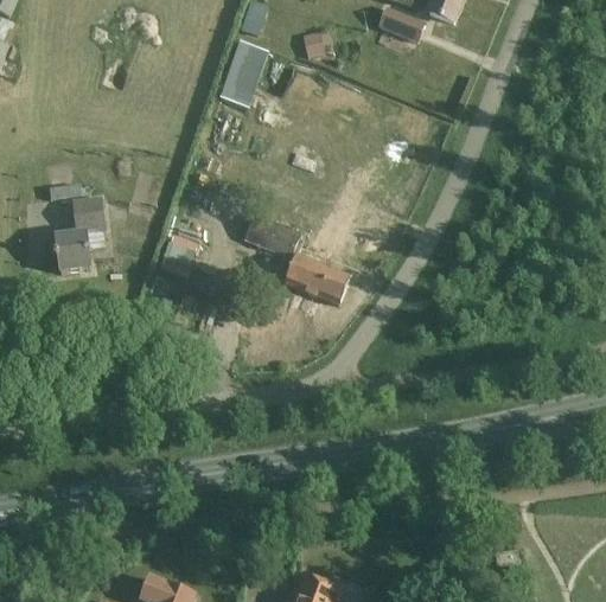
[(0,0),(0,12),(8,17),(14,0),(0,0)]
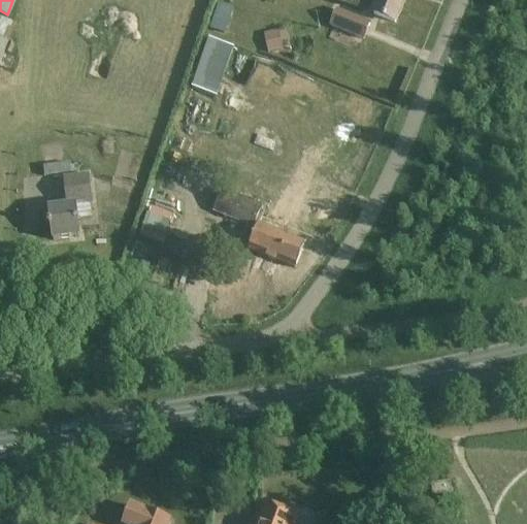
[(233,4),(222,0),(219,0),(209,25),(224,30),(233,4)]
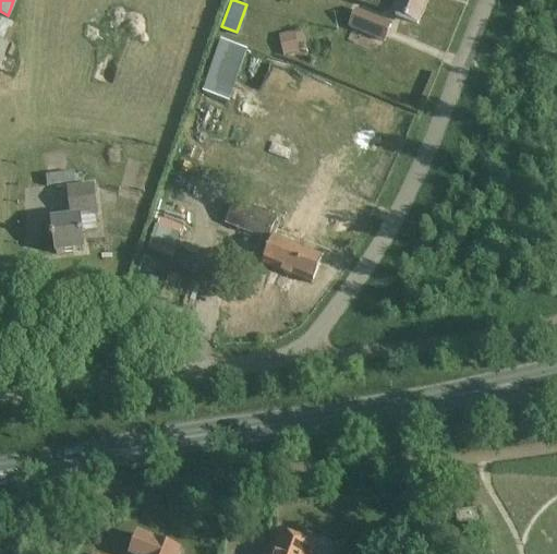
[(398,0),(394,11),(416,20),(424,0),(398,0)]
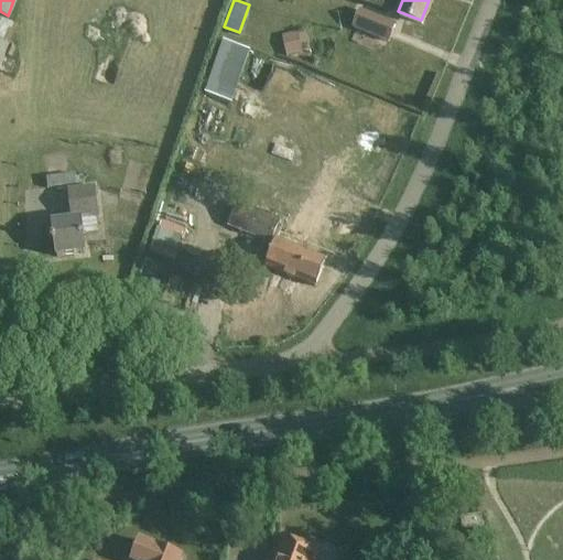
[(394,21),(359,7),(353,23),(388,38),(394,21)]
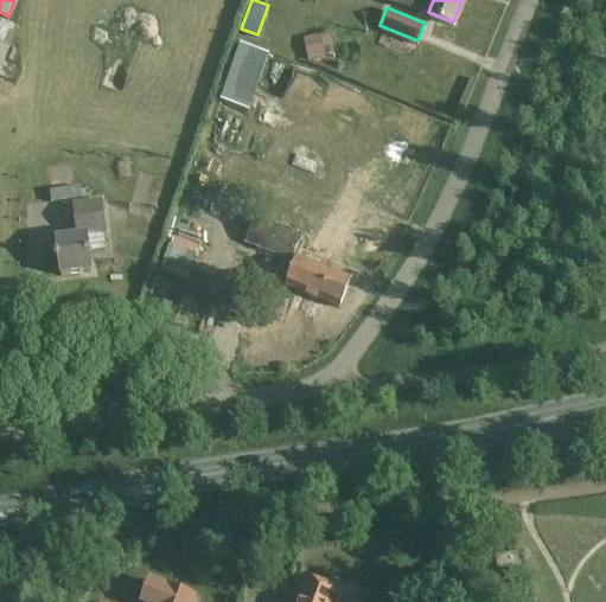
[(71,184),(69,159),(45,162),(50,198),(81,194),(80,184),(71,184)]
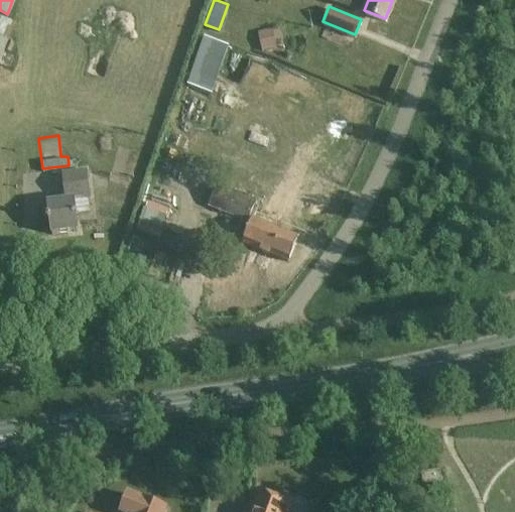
[(48,215),(46,215),(46,219),(49,218),(51,231),(77,228),(75,212),(88,211),(86,197),(89,197),(85,167),(61,170),(65,199),(46,201),(48,215)]
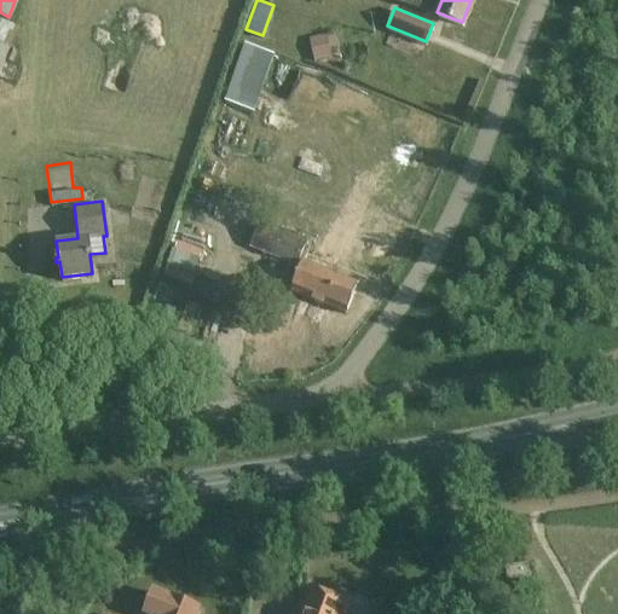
[(306,239),(260,220),(250,243),(296,262),(306,239)]
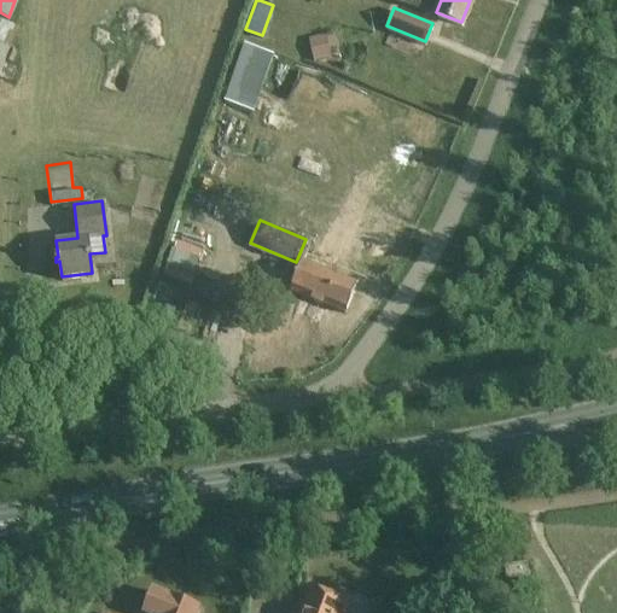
[(356,280),(302,258),(290,287),(344,309),(356,280)]
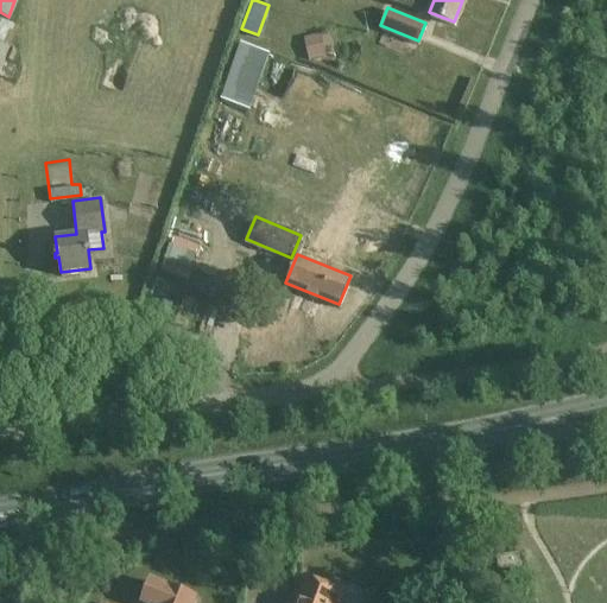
[(519,565),(518,551),(495,553),(498,567),(519,565)]
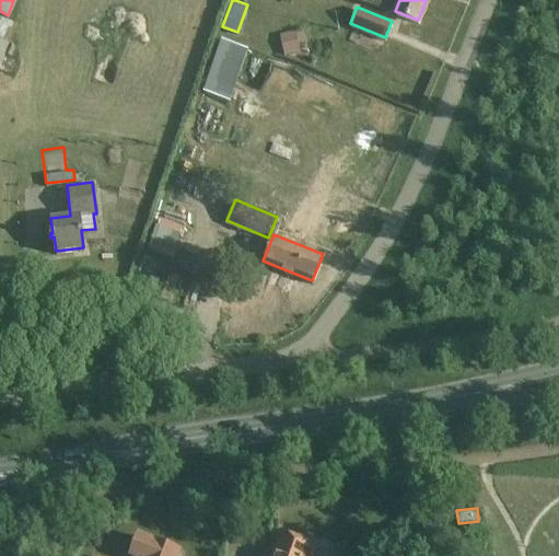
[(269,555),(310,555),(315,544),(280,530),(269,555)]
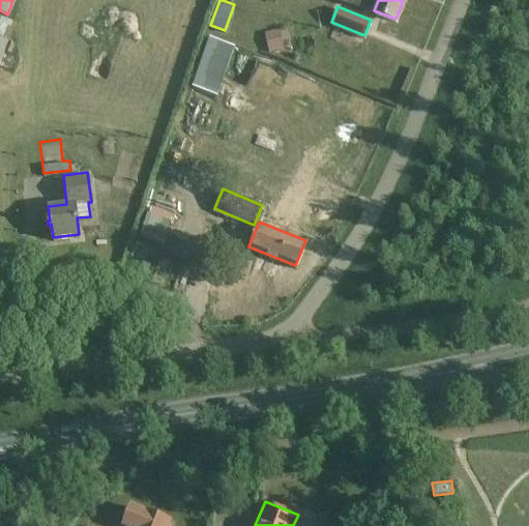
[(130,504),(123,524),(129,525),(167,525),(170,520),(146,510),(130,504)]
